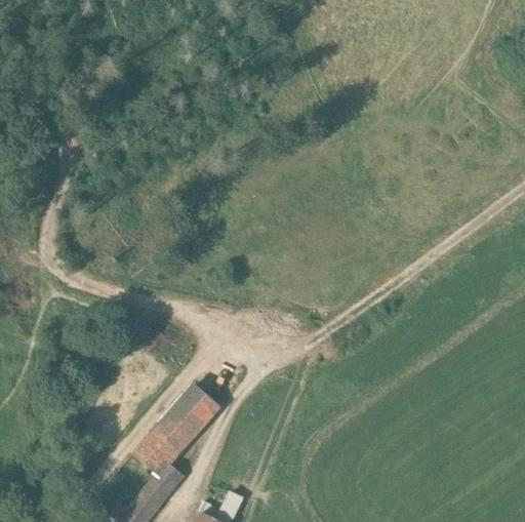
[(193,383),(132,452),(157,473),(161,476),(170,465),(220,406),(193,383)]
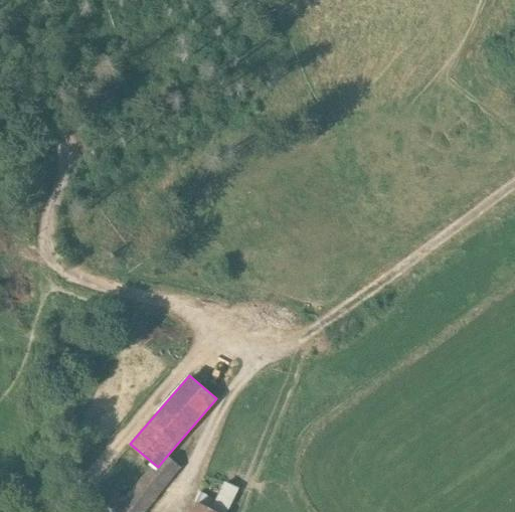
[(154,464),(126,497),(143,511),(180,467),(167,456),(158,467),(154,464)]
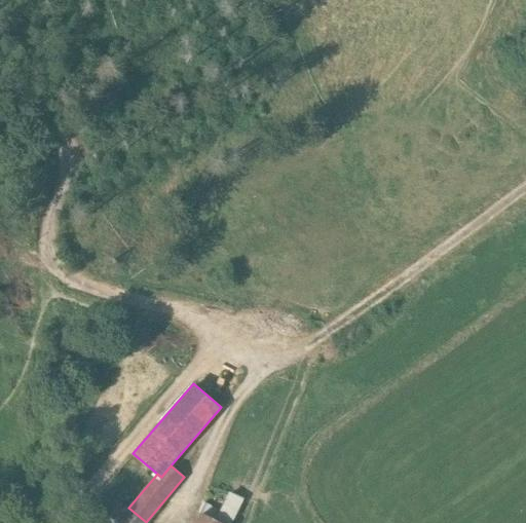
[(229,489),(217,519),(225,522),(230,522),(242,495),(229,489)]
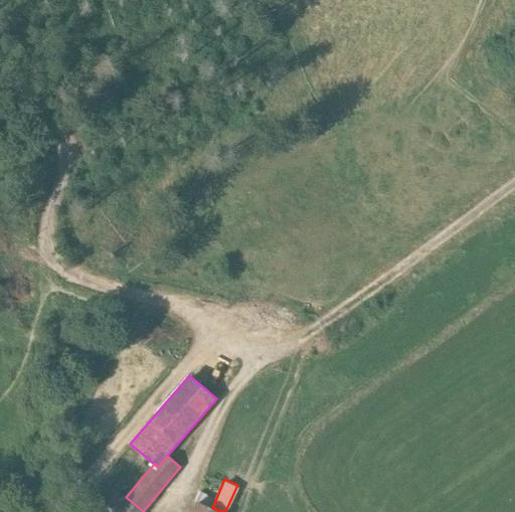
[(142,511),(143,511),(126,497),(120,492),(103,511),(142,511)]
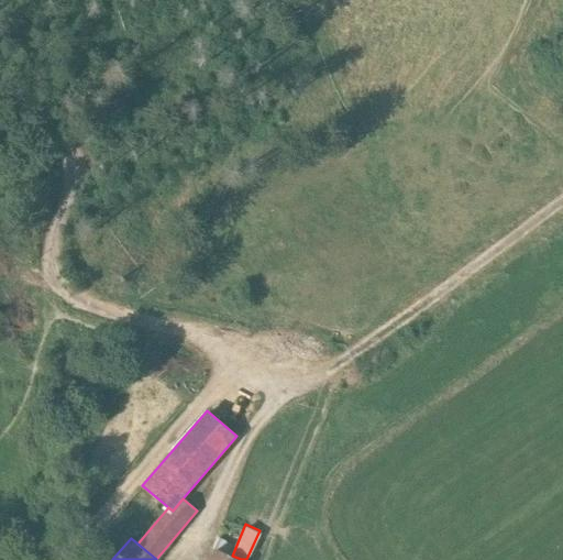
[(214,549),(209,559),(241,559),(232,556),(214,549)]
